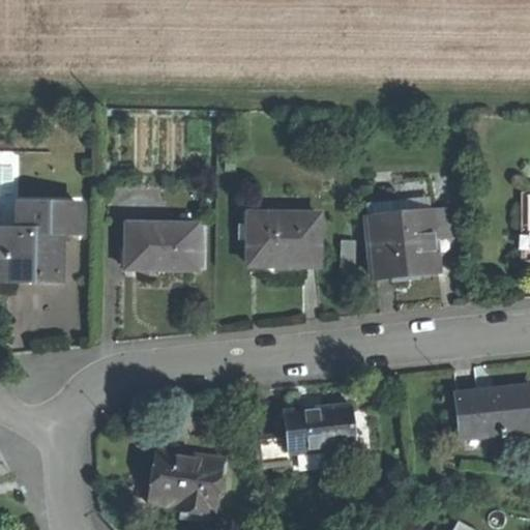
[(406,216),(432,213),(430,198),(404,201),(406,216)]
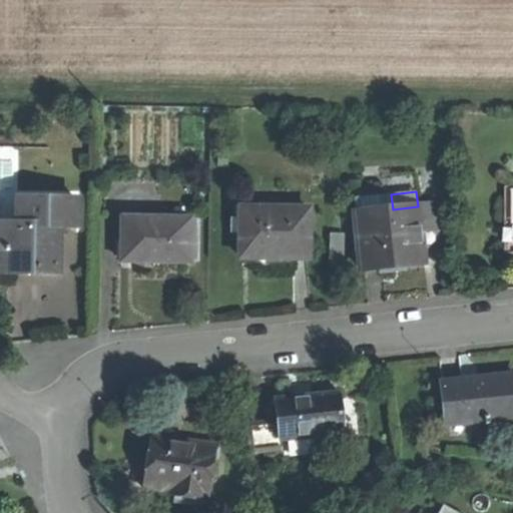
[(356,214),(393,209),(391,194),(354,199),(356,214)]
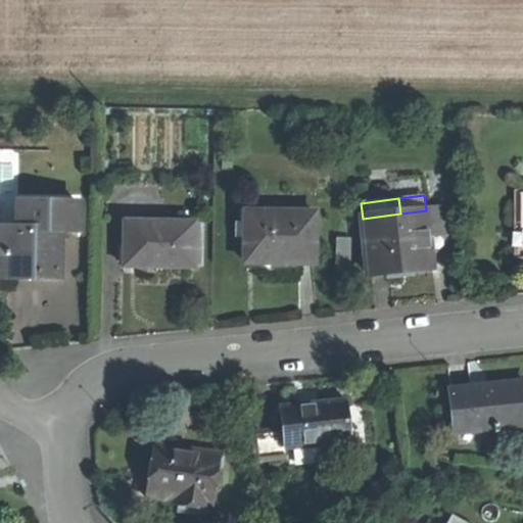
[(18,229),(10,229),(10,278),(34,278),(61,278),(61,232),(78,232),(78,204),(19,203),(18,229)]
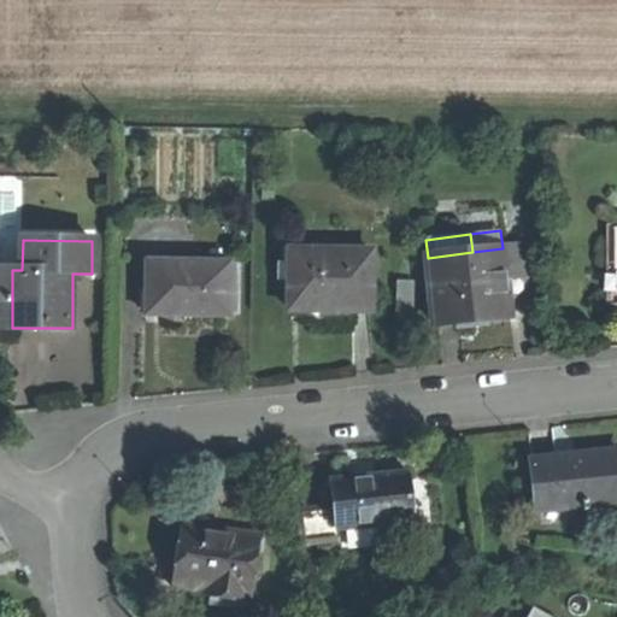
[(503,248),(507,278),(529,276),(524,245),(503,248)]
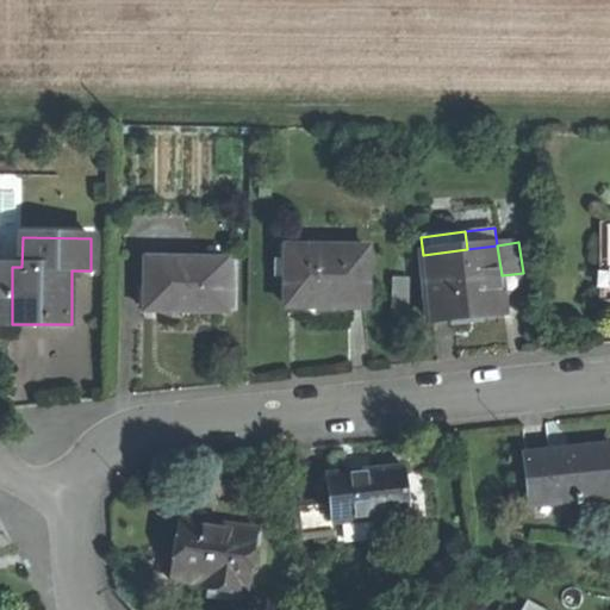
[(502,275),(497,246),(467,249),(423,255),(433,322),(472,316),(506,311),(502,275)]
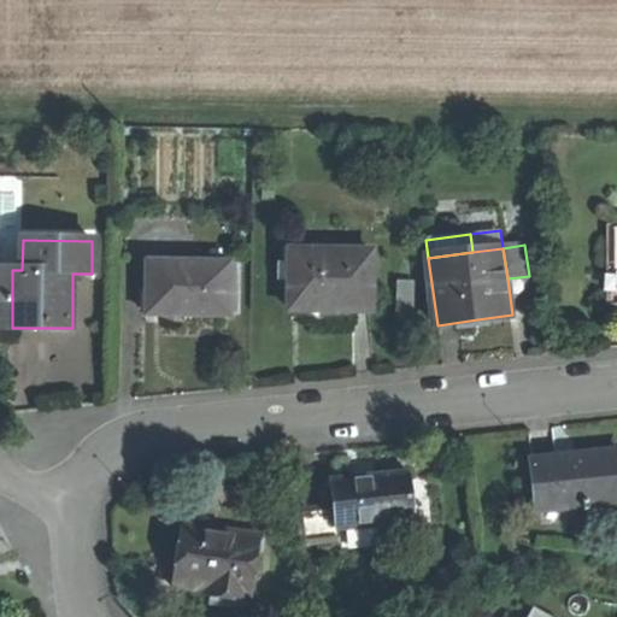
[(331,309),(374,309),(374,250),(291,251),(291,309),(331,309)]
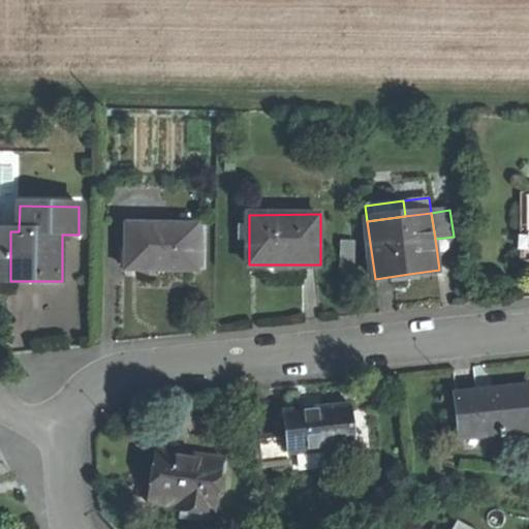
[(160,269),(197,270),(197,225),(126,224),(126,269),(160,269)]
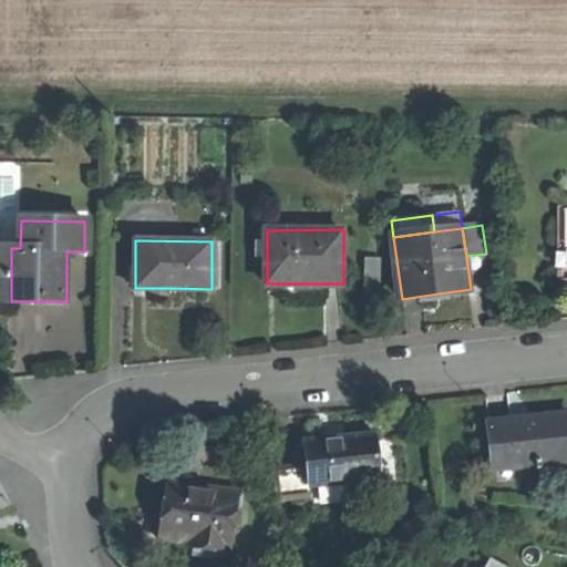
[(0,300),(11,301),(11,248),(0,248),(0,300)]
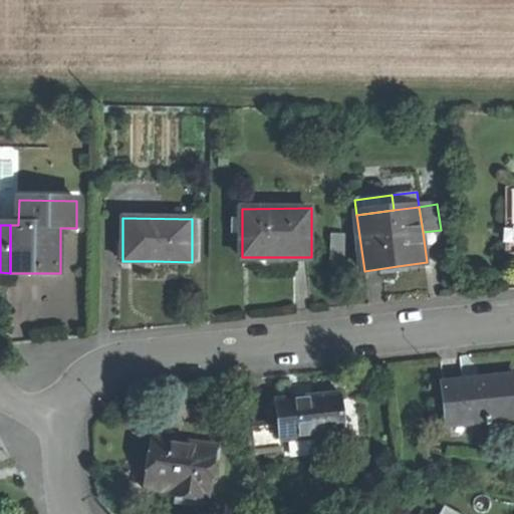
[(347,231),(328,231),(329,270),(348,270),(347,231)]
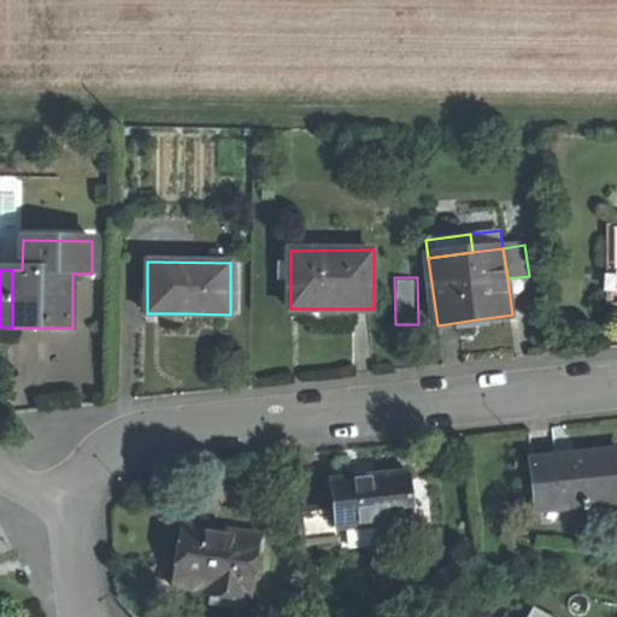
[(536,510),(616,503),(616,453),(580,458),(532,462),(536,510)]
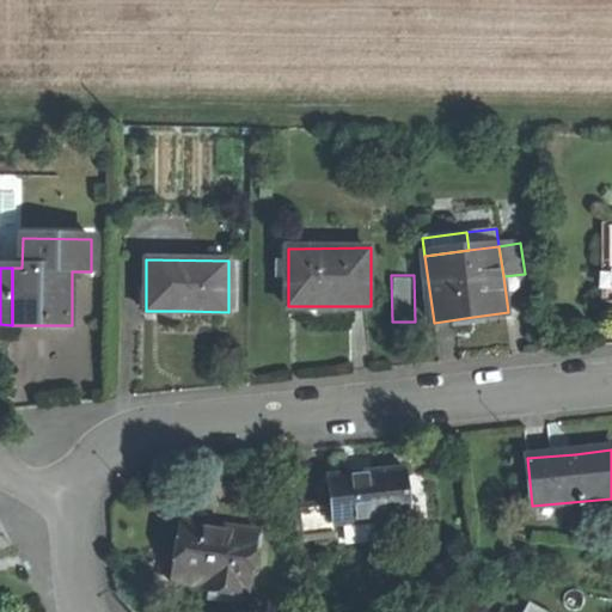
[(331,503),(334,526),(410,518),(405,472),(365,476),(329,479),(331,503)]
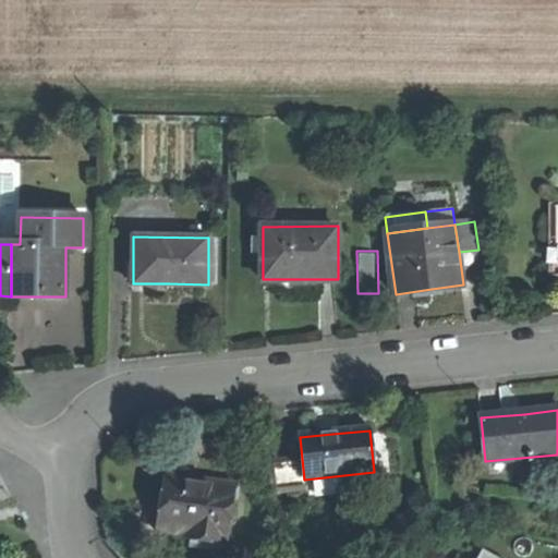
[(304,480),(302,459),(269,462),(273,494),(305,489),(304,480)]
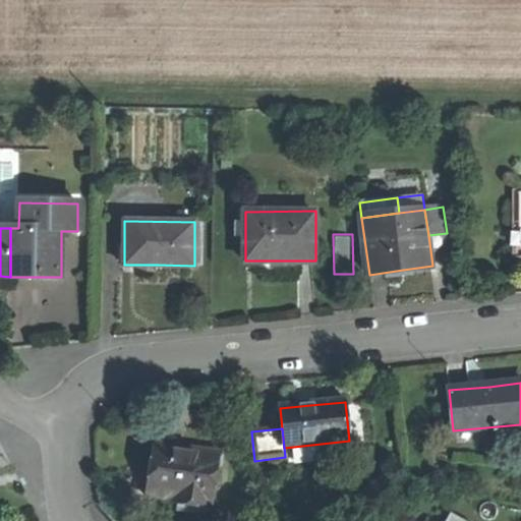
[(210,505),(212,506),(221,453),(188,448),(154,442),(145,495),(171,499),(171,503),(209,509),(210,505)]
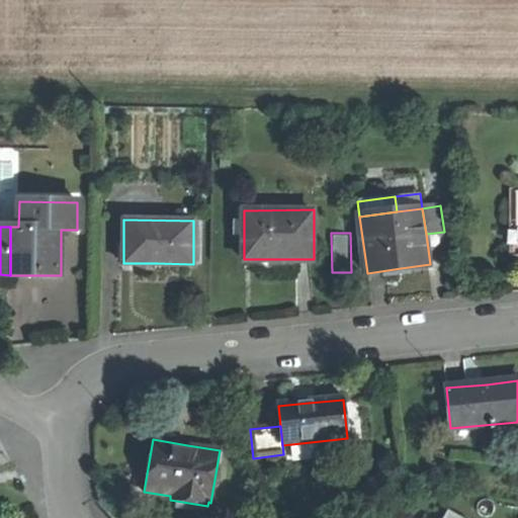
[(463,517),(447,507),(439,517),(463,517)]
